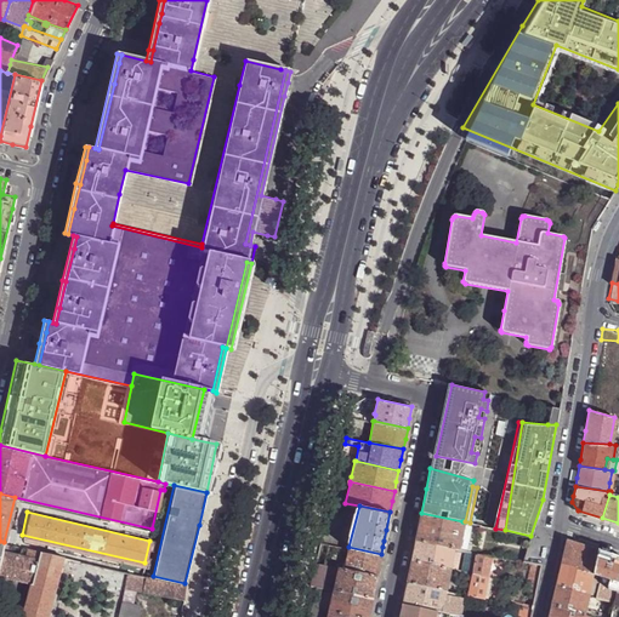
[(453,547),(459,547),(464,521),(463,521),(421,513),(419,524),(415,538),(453,547)]
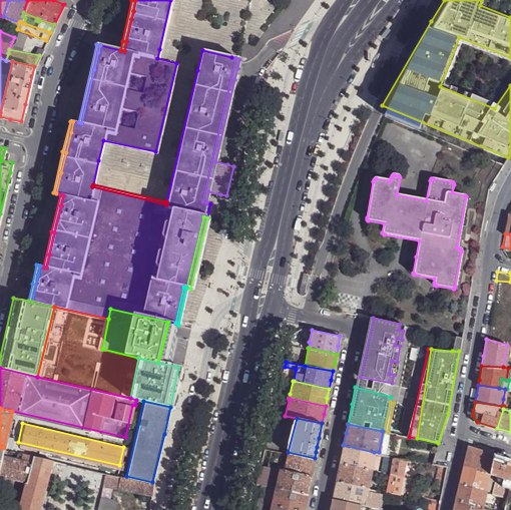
[(371,469),(374,452),(343,445),(341,456),(339,463),(371,469)]
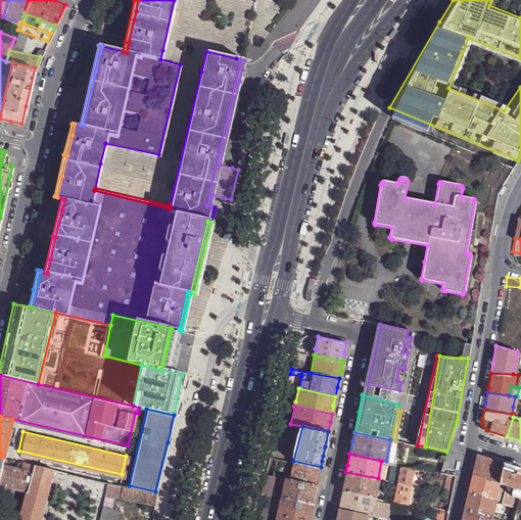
[(471,474),(499,482),(504,463),(476,454),(473,466),(471,474)]
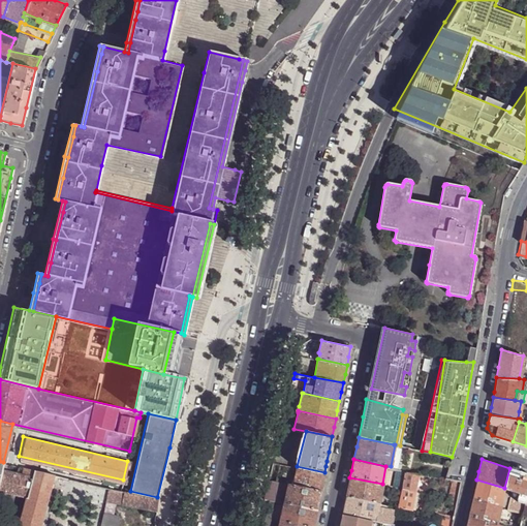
[(0,490),(12,493),(26,496),(34,469),(22,466),(20,473),(4,469),(2,469),(0,478),(0,490)]
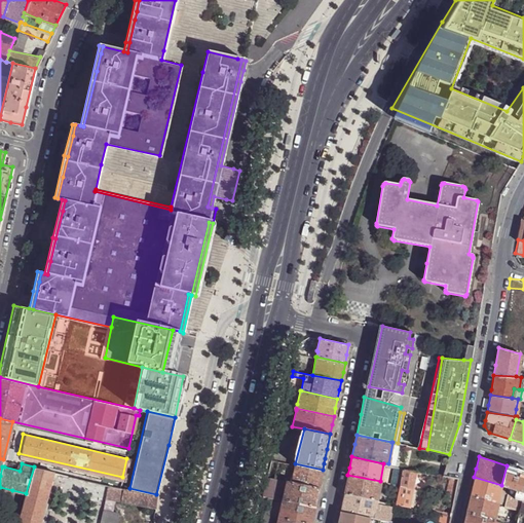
[(295,463),(291,481),(319,487),(321,479),(323,470),(295,463)]
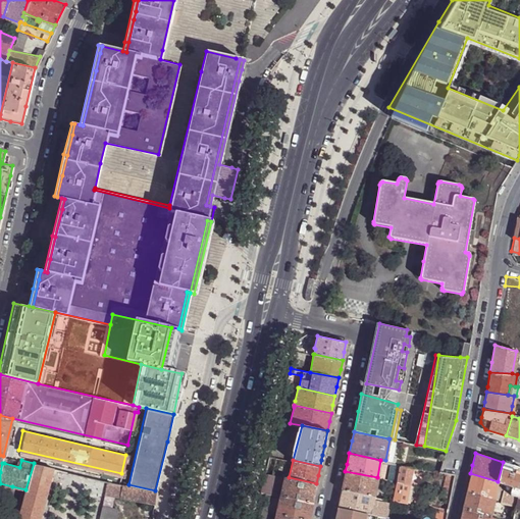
[(398,473),(400,463),(385,460),(380,460),(377,477),(390,480),(396,481),(397,480),(398,473)]
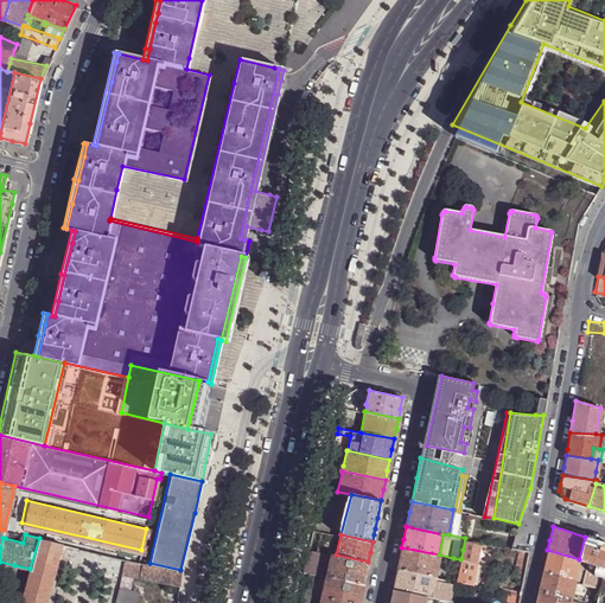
[(600,577),(604,558),(604,543),(594,539),(585,537),(579,559),(580,560),(586,563),(586,564),(594,566),(593,571),(593,573),(600,577)]
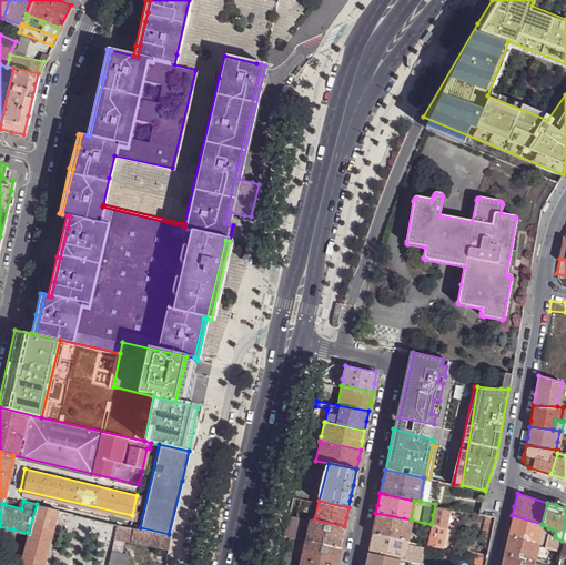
[(42,564),(58,508),(37,504),(28,533),(20,561),(18,564),(42,564)]
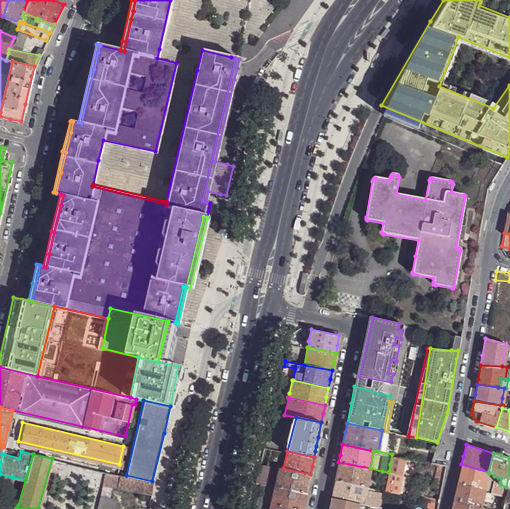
[(402,466),(404,457),(392,454),(390,464),(402,466)]
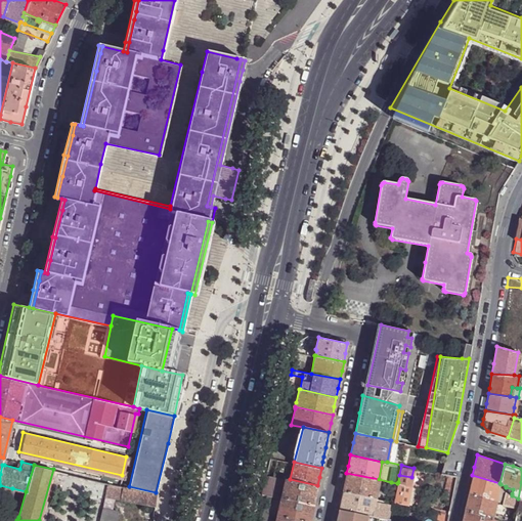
[(375,497),(379,479),(346,473),(344,485),(343,490),(375,497)]
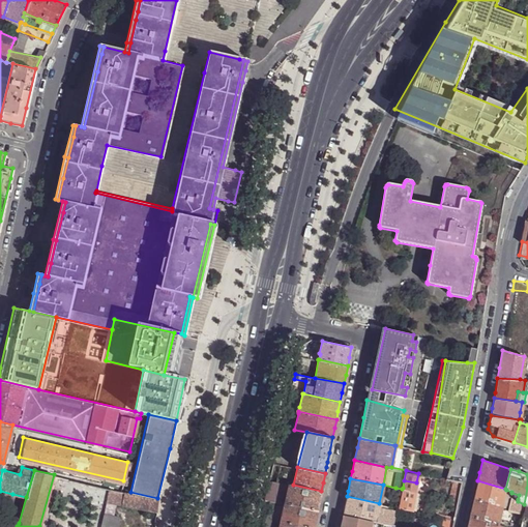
[(268,480),(264,498),(269,499),(285,502),(289,485),(275,481),(268,480)]
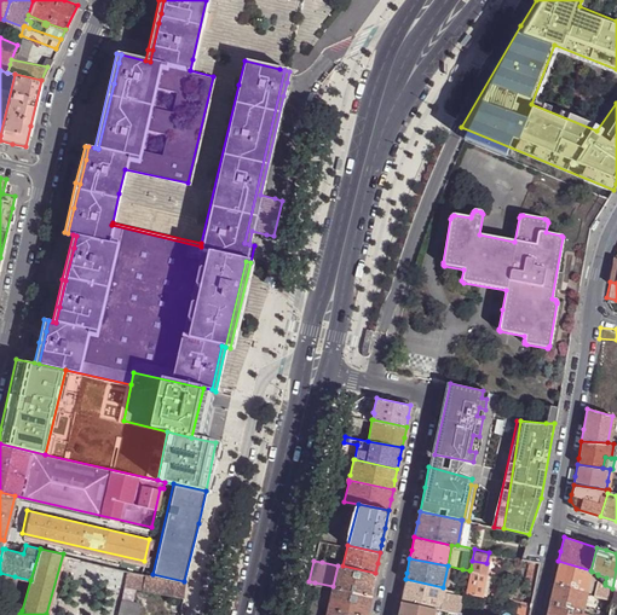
[(472,561),(471,569),(485,573),(486,563),(472,561)]
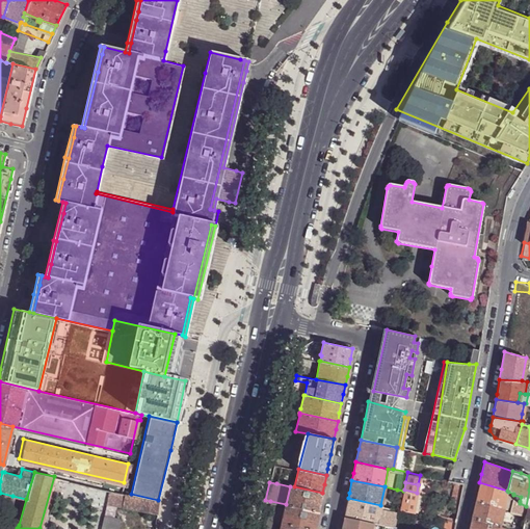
[(504,509),(508,492),(507,491),(479,482),(477,491),(475,501),(504,509)]
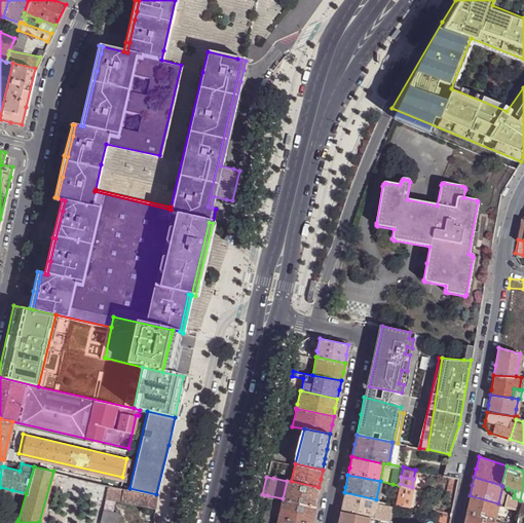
[(287,481),(283,498),(314,506),(316,496),(319,487),(291,481),(287,481)]
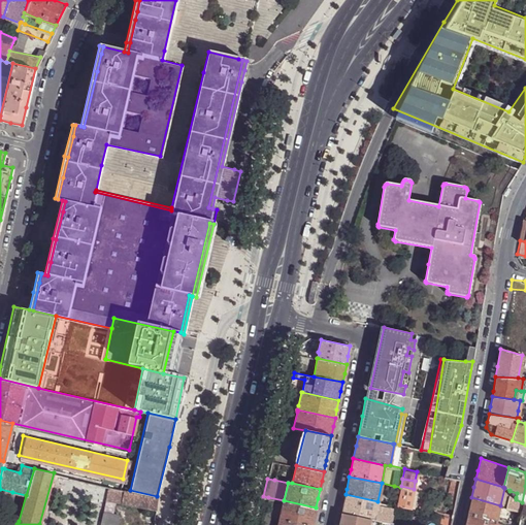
[(108,524),(116,500),(122,501),(125,489),(109,486),(99,524),(108,524)]
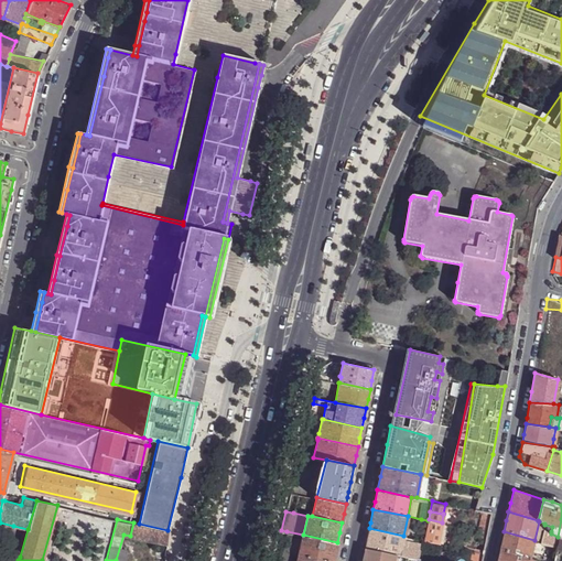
[(418,538),(424,540),(428,520),(421,519),(418,538)]
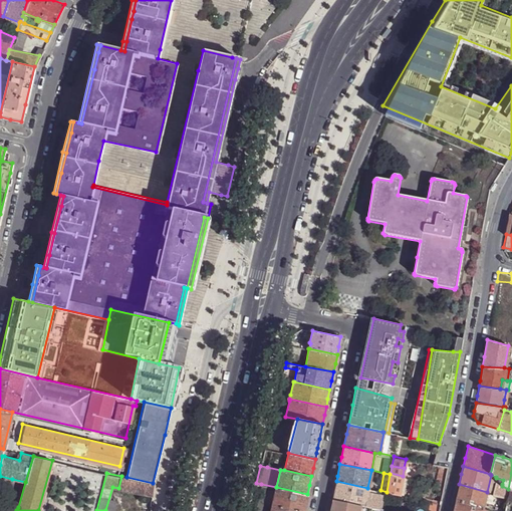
[(387,492),(399,494),(403,476),(391,473),(390,474),(387,492)]
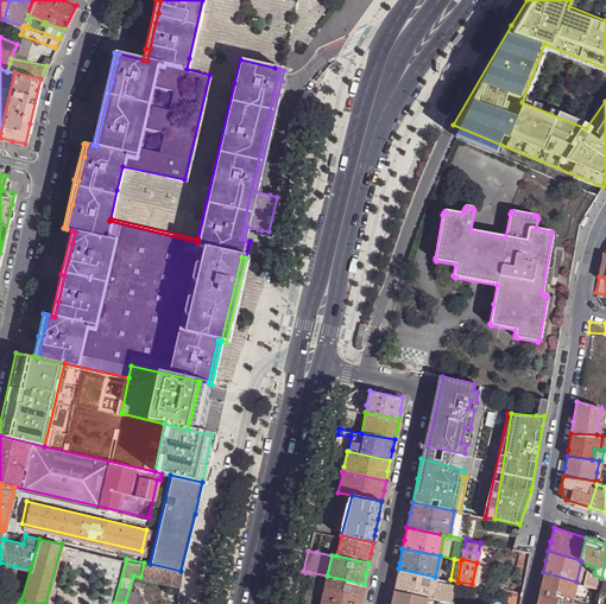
[(150,564),(144,563),(140,577),(180,586),(182,571),(181,571),(150,564)]
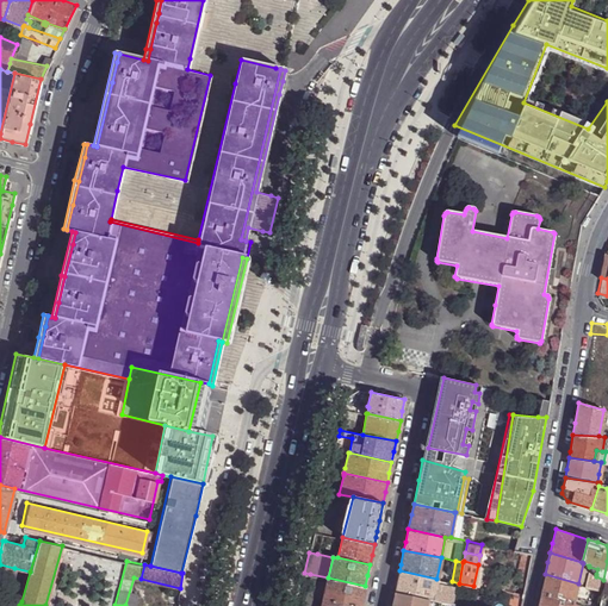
[(429,598),(451,603),(452,594),(434,591),(436,579),(399,570),(397,581),(395,591),(429,598)]
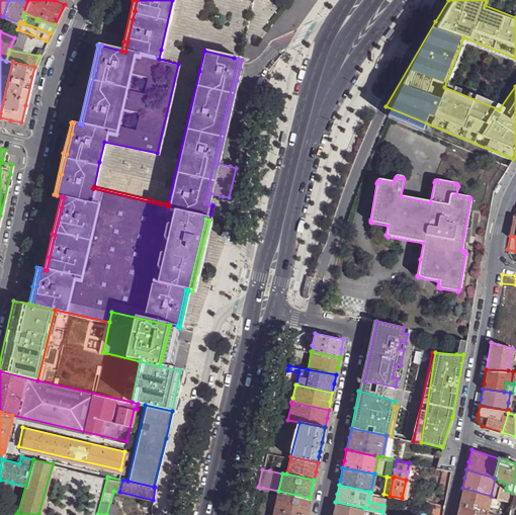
[(263,488),(256,514),(272,514),(278,491),(263,488)]
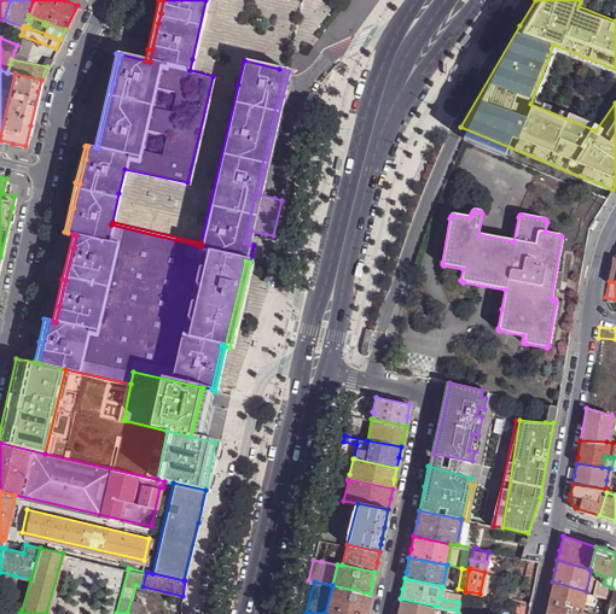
[(581,612),(586,591),(552,582),(548,596),(547,601),(581,612)]
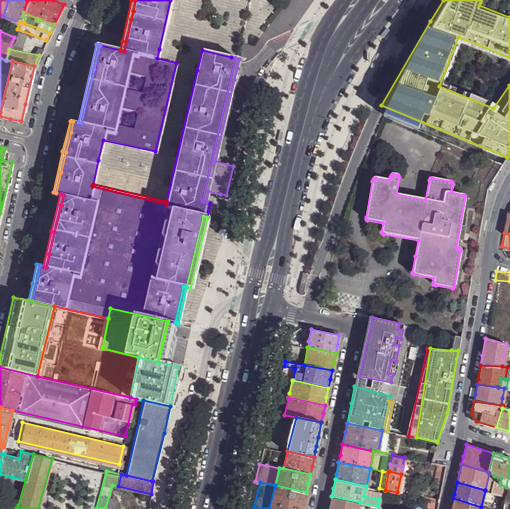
[(275,485),(269,508),(302,508),(306,492),(275,485)]
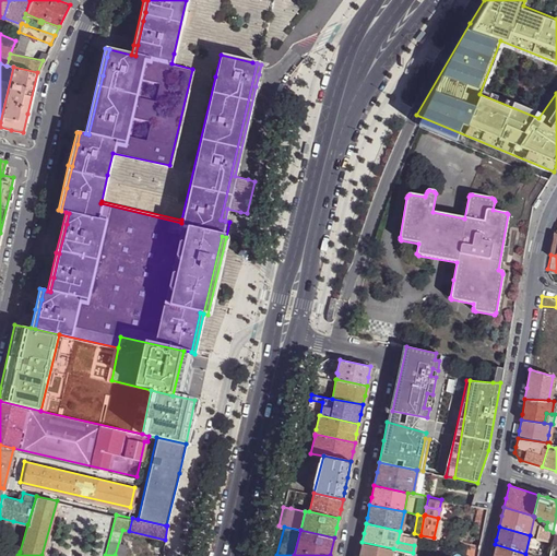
[(391,555),(393,548),(362,542),(358,555),(391,555)]
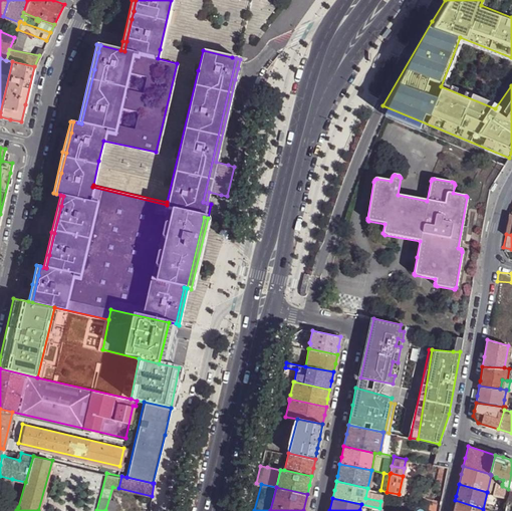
[(486,510),(487,510),(483,509),(455,500),(453,510),(452,510),(486,510)]
